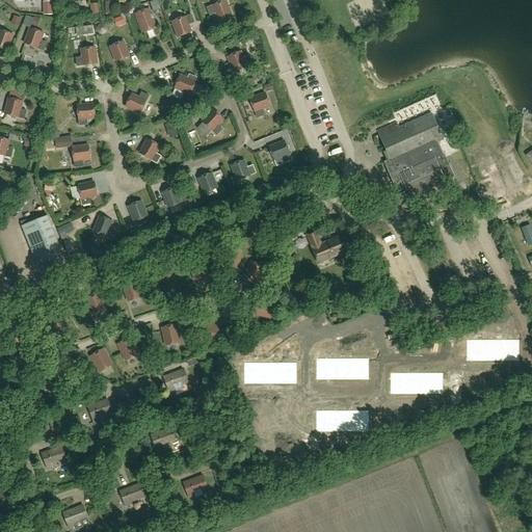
[(232,16),(225,1),(207,8),(210,16),(216,14),(218,21),(232,16)]
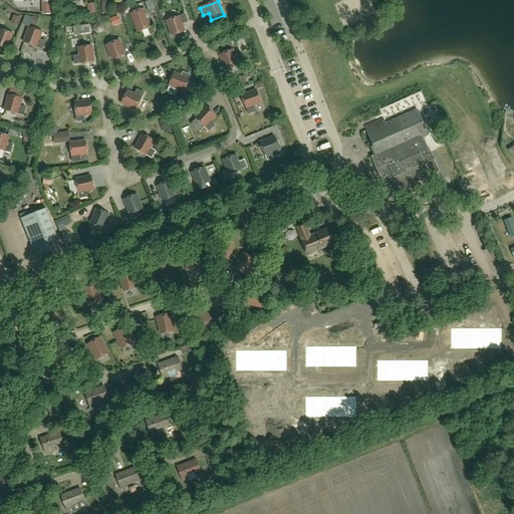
[(149,12),(156,9),(153,2),(146,5),(149,12)]
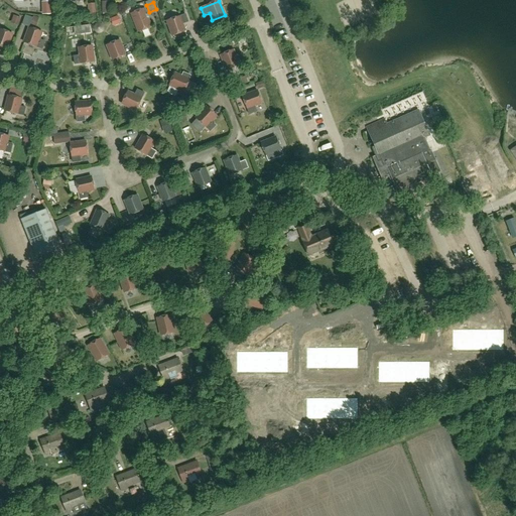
[(138,32),(151,27),(144,9),(131,14),(138,32)]
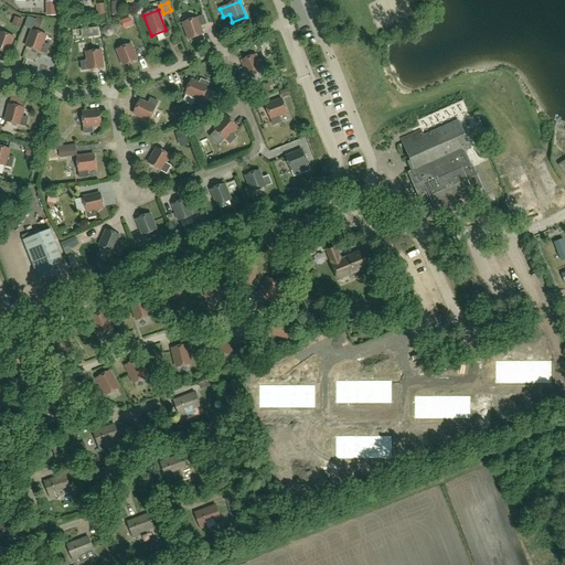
[(189,40),(203,34),(200,27),(206,24),(203,16),(183,23),(189,40)]
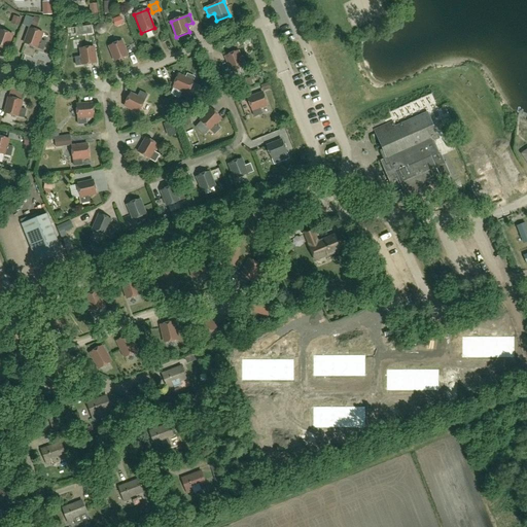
[(93,34),(92,26),(83,27),(84,35),(93,34)]
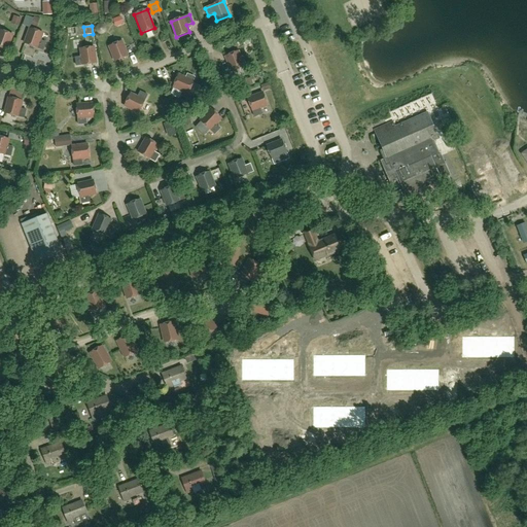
[(43,50),(46,42),(40,40),(43,33),(30,29),(25,44),(43,50)]
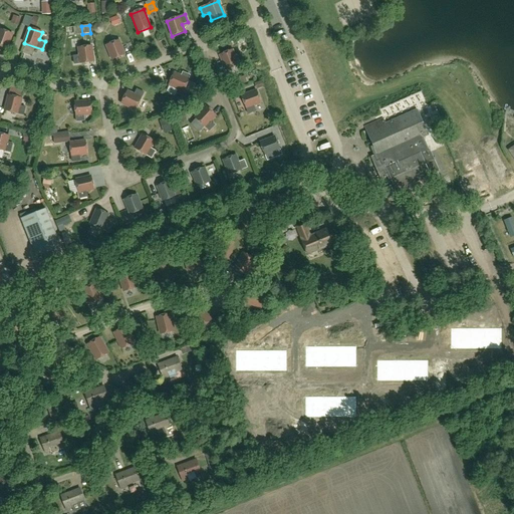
[(0,45),(7,49),(12,34),(0,29),(0,45)]
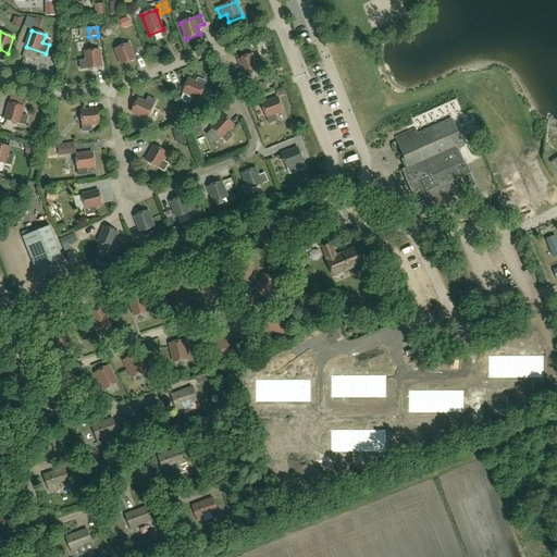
[(122,65),(135,60),(128,44),(115,49),(122,65)]
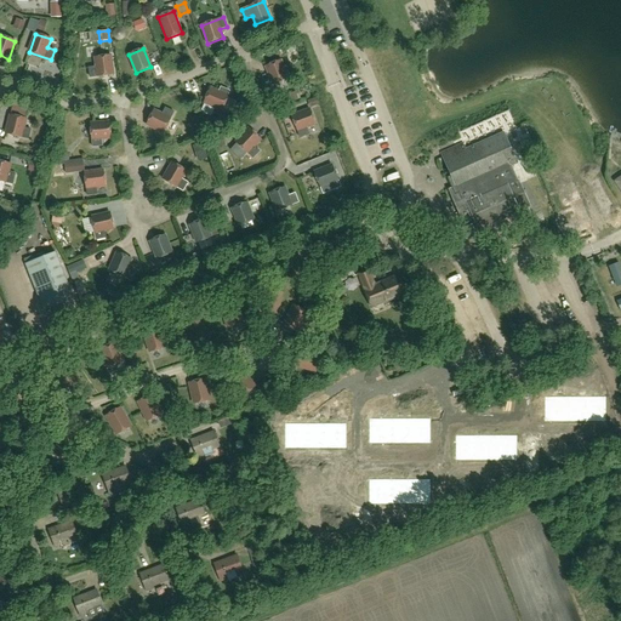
[(90,78),(113,74),(110,56),(95,57),(96,67),(89,68),(90,78)]
